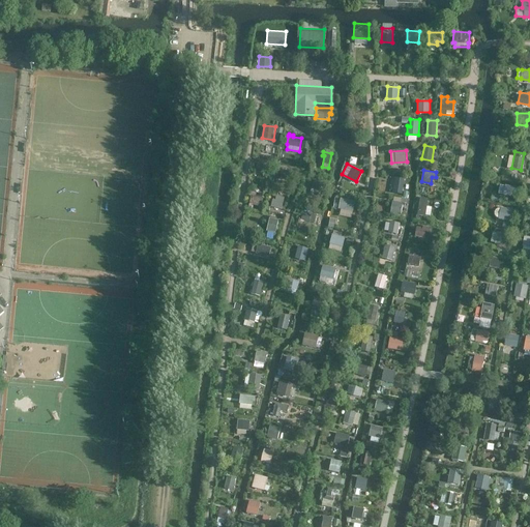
[(395,177),(393,192),(402,194),(405,178),(395,177)]
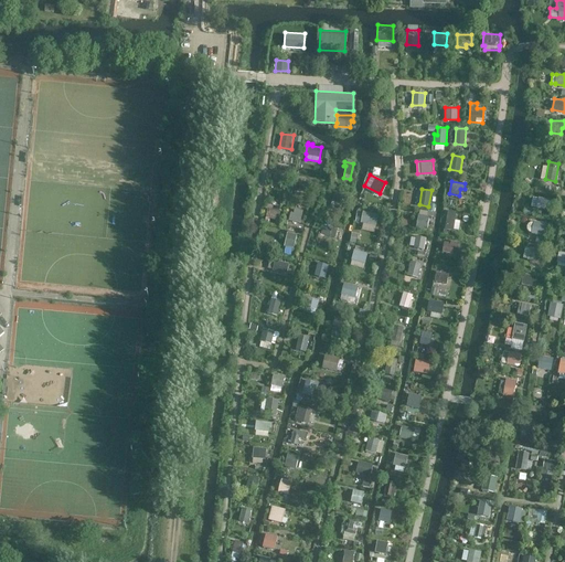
[(347,192),(334,190),(331,203),(342,207),(347,192)]
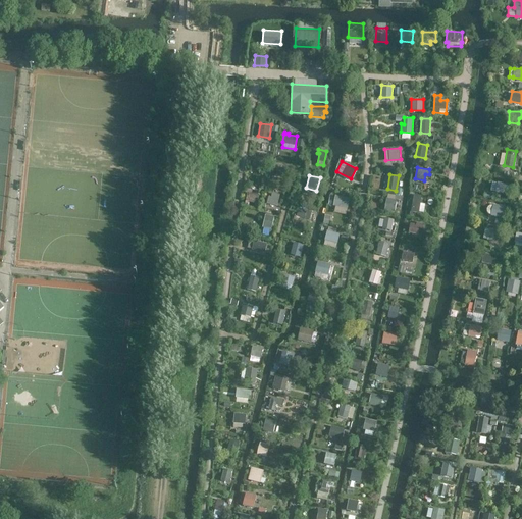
[(510,184),(497,180),(497,182),(492,180),(490,190),(496,190),(494,191),(508,193),(510,184)]
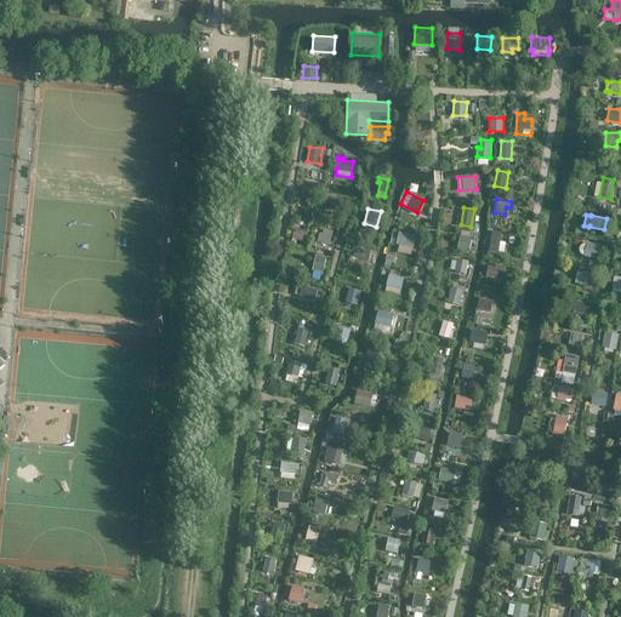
[(330,244),(334,230),(324,228),(323,233),(319,232),(317,240),(330,244)]
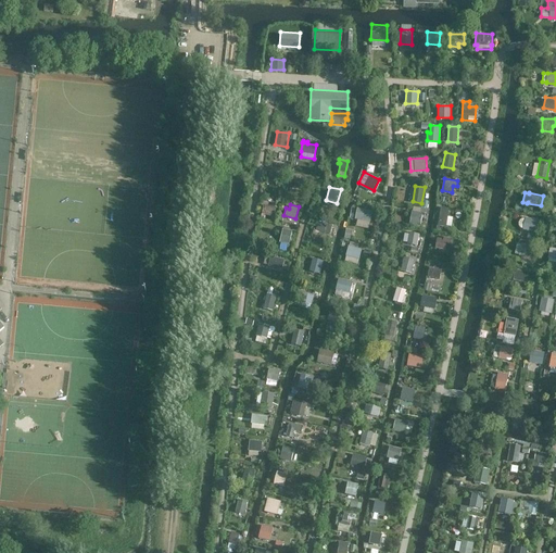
[(275,208),(263,205),(261,215),(274,217),(275,208)]
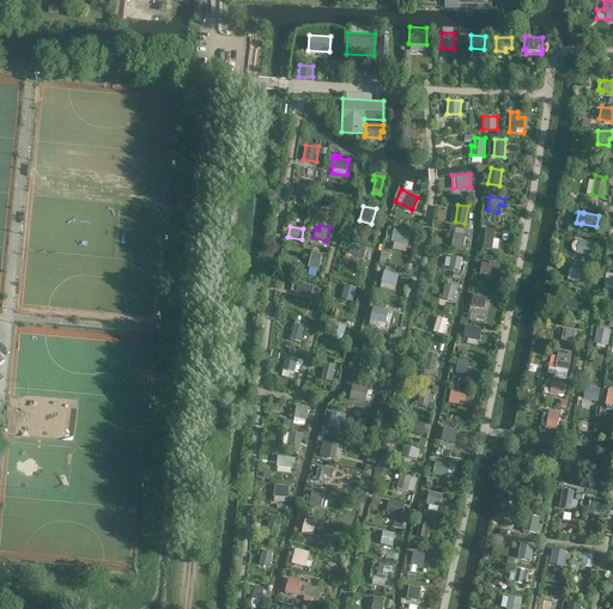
[(411,231),(394,227),(392,239),(394,241),(393,248),(406,250),(407,243),(408,243),(411,231)]
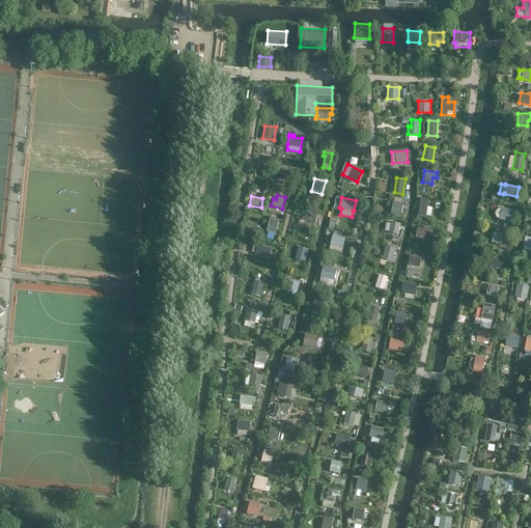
[(429,198),(421,197),(418,214),(426,215),(426,214),(431,215),(432,206),(429,205),(429,203),(428,202),(429,198)]
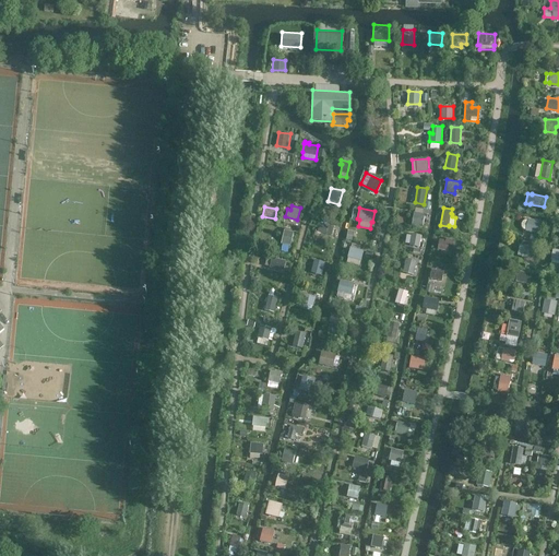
[(425,213),(414,211),(412,224),(423,225),(425,213)]
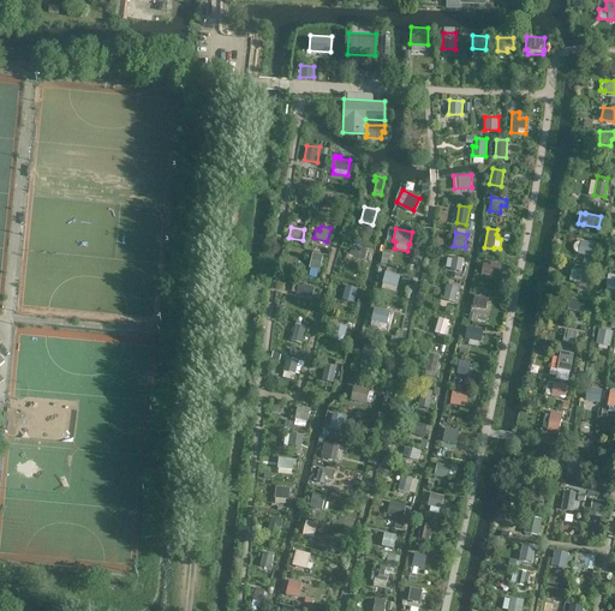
[(592,255),(596,241),(581,239),(578,252),(592,255)]
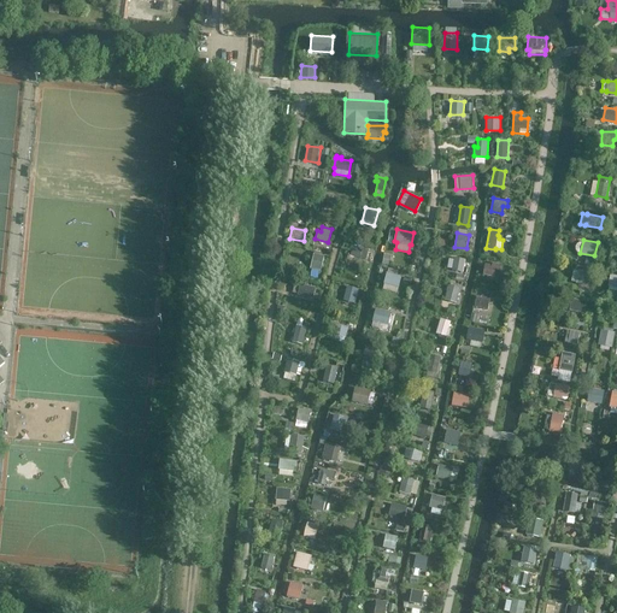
[(369,248),(353,245),(350,254),(366,258),(369,248)]
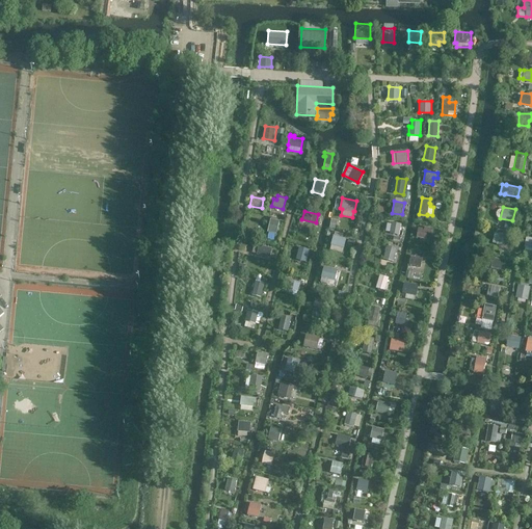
[(280,219),(270,217),(267,231),(276,233),(280,219)]
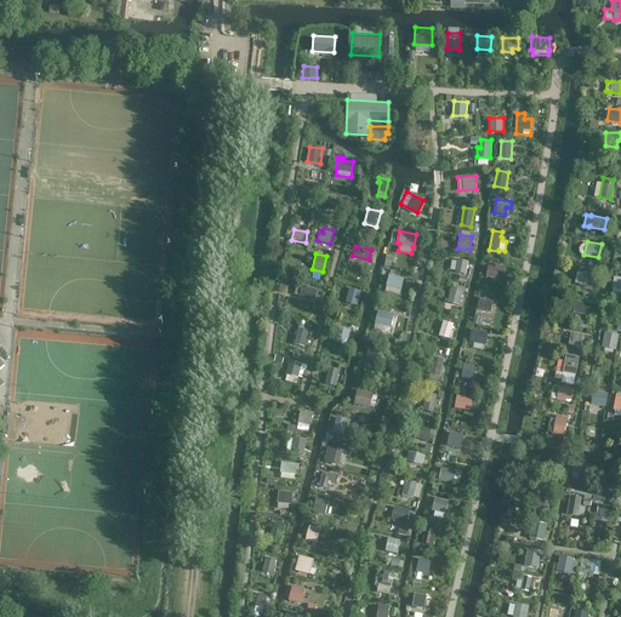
[(455,269),(455,270),(466,273),(468,260),(457,258),(457,260),(451,258),(450,268),(455,269)]
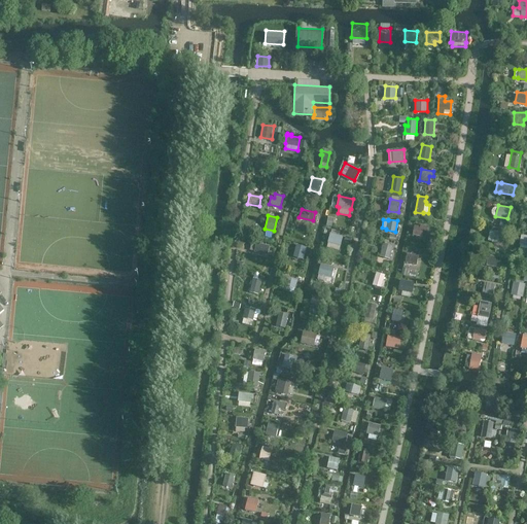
[(421,222),(420,225),(415,224),(413,234),(422,236),(423,230),(427,230),(428,224),(421,222)]
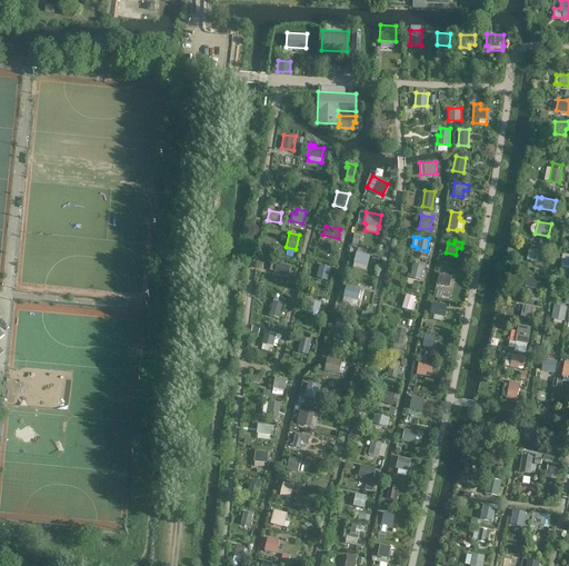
[(368,248),(358,246),(357,249),(353,260),(355,260),(353,265),(366,268),(367,264),(368,264),(370,254),(367,252),(368,248)]
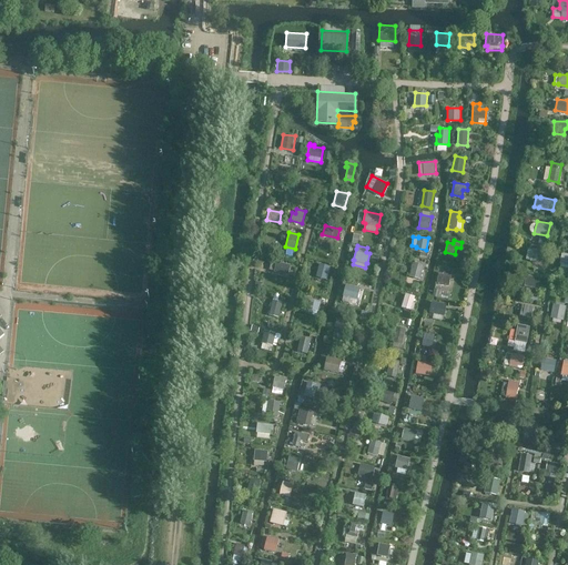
[(545,250),(531,246),(531,248),(527,248),(526,258),(530,259),(529,260),(543,262),(545,250)]
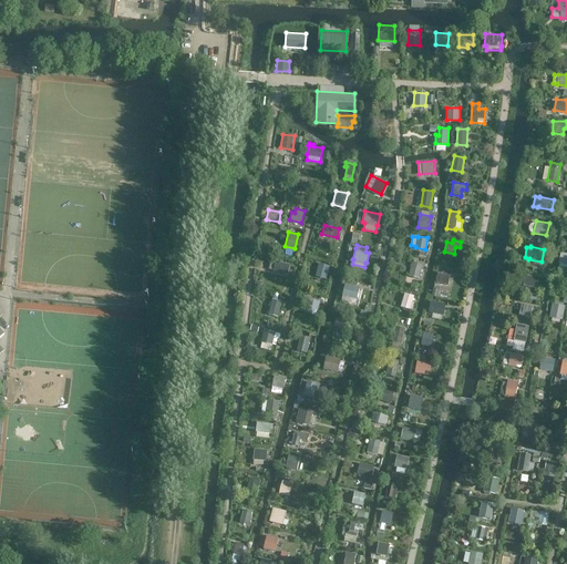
[(288,274),(290,264),(276,260),(274,269),(288,274)]
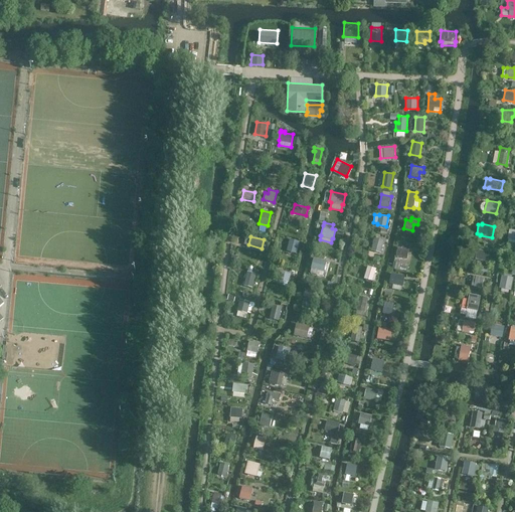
[(381,251),(384,239),(374,236),(370,249),(381,251)]
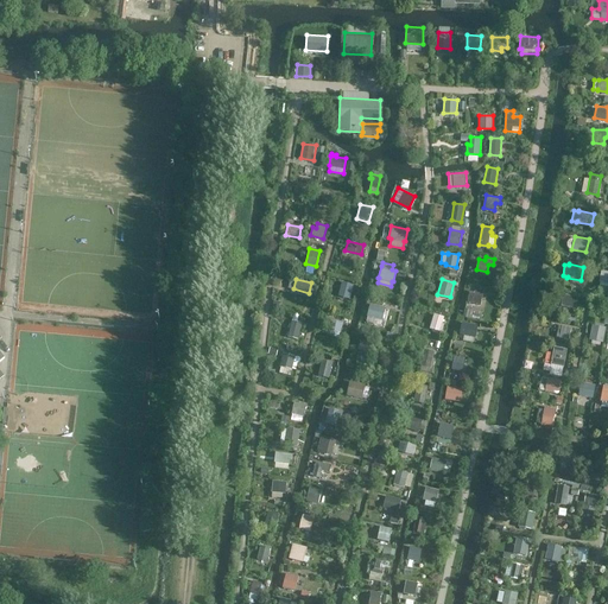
[(341,280),(337,294),(349,298),(353,284),(341,280)]
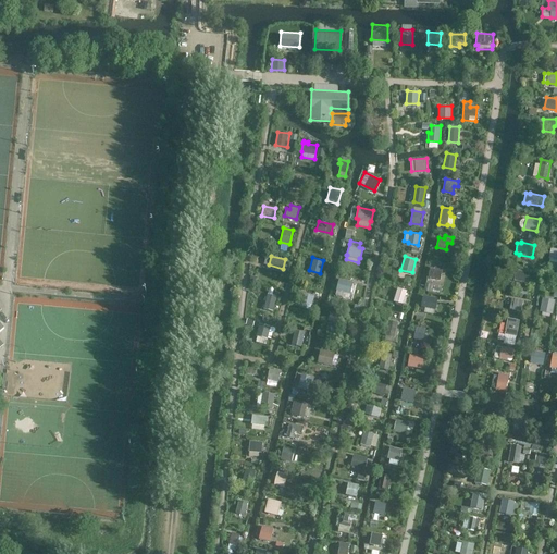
[(443,268),(431,266),(428,277),(441,279),(443,268)]
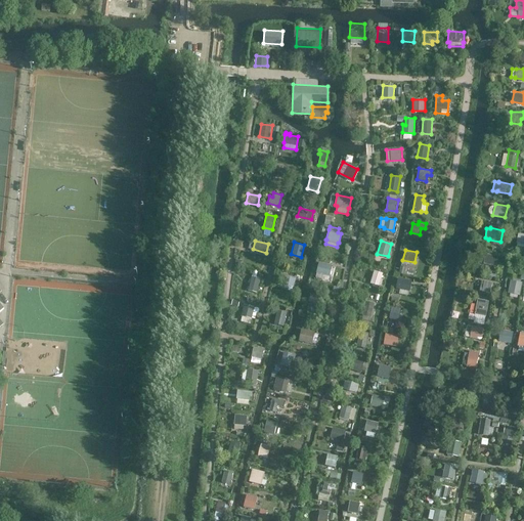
[(495,265),(497,254),(485,252),(483,263),(495,265)]
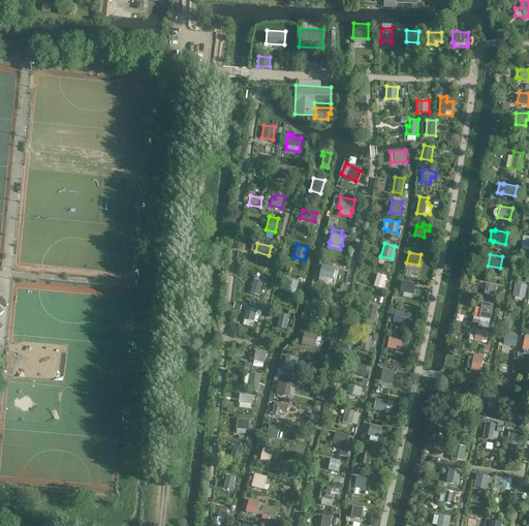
[(333,278),(336,267),(322,263),(319,275),(318,279),(331,283),(332,278),(333,278)]
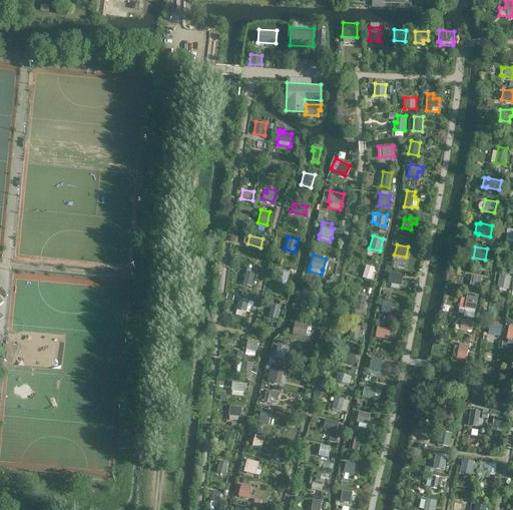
[(375,267),(366,264),(363,277),(371,280),(375,267)]
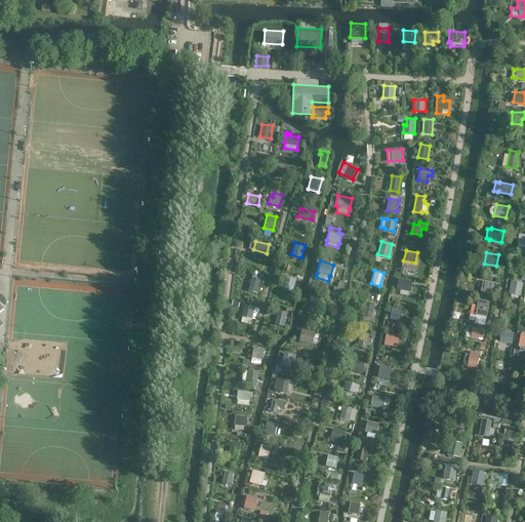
[(294,286),(296,278),(284,275),(281,287),(289,289),(290,285),(294,286)]
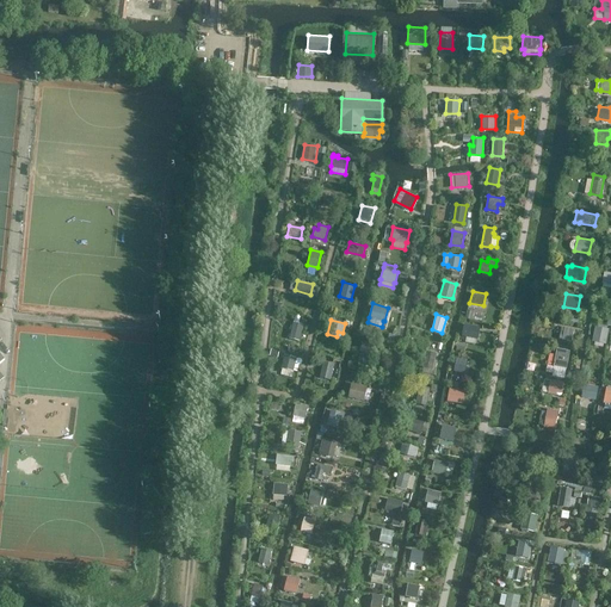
[(300,340),(303,323),(292,321),(289,338),(300,340)]
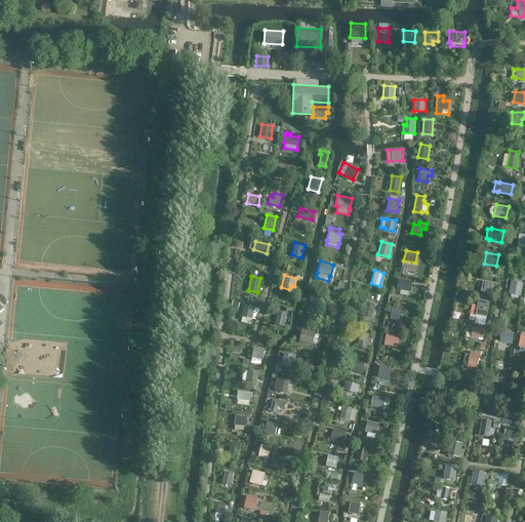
[(413,280),(399,277),(397,288),(410,290),(413,280)]
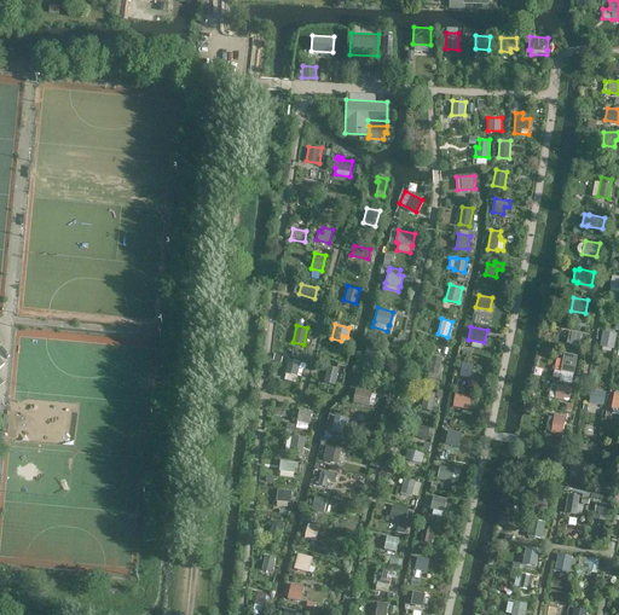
[(583,331),(568,329),(566,342),(580,344),(583,331)]
